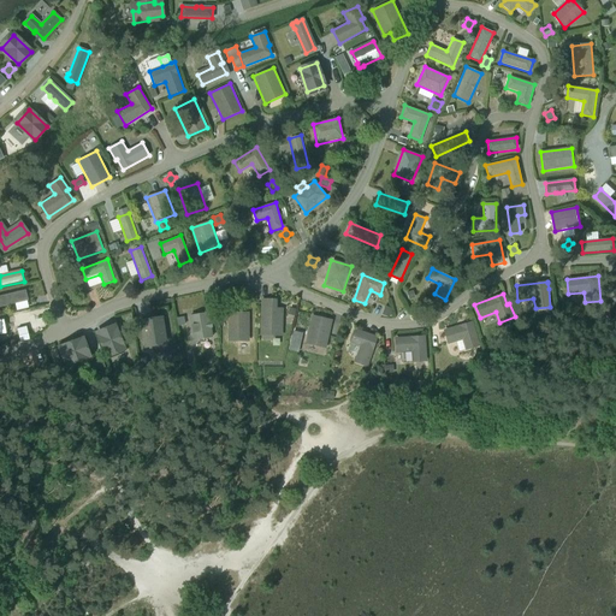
[(28,296),(0,302),(0,313),(30,306),(28,296)]
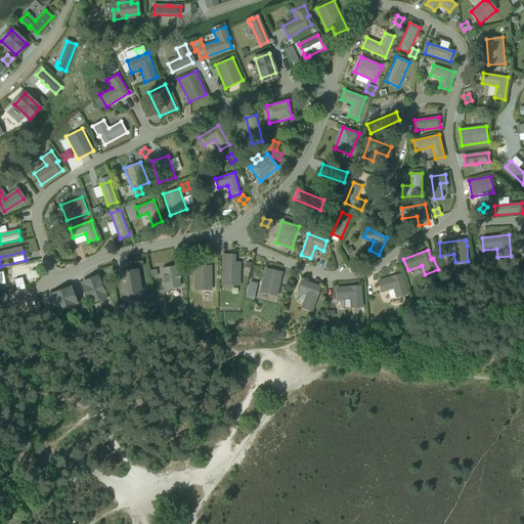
[(233,255),(222,254),(221,286),(241,286),(241,262),(233,262),(233,255)]
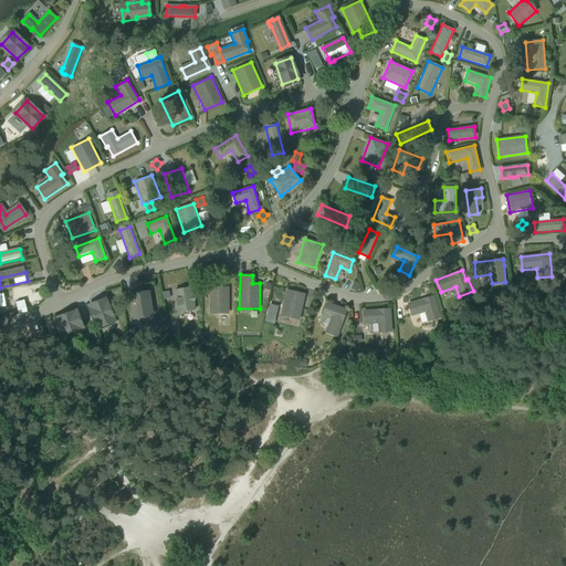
[(354,281),(350,289),(358,292),(360,284),(354,281)]
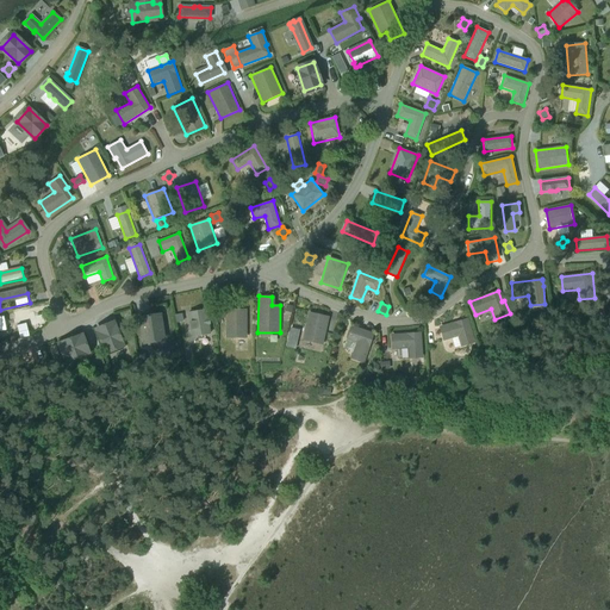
[(206,310),(187,312),(192,337),(211,334),(210,325),(210,324),(210,318),(209,318),(206,310)]
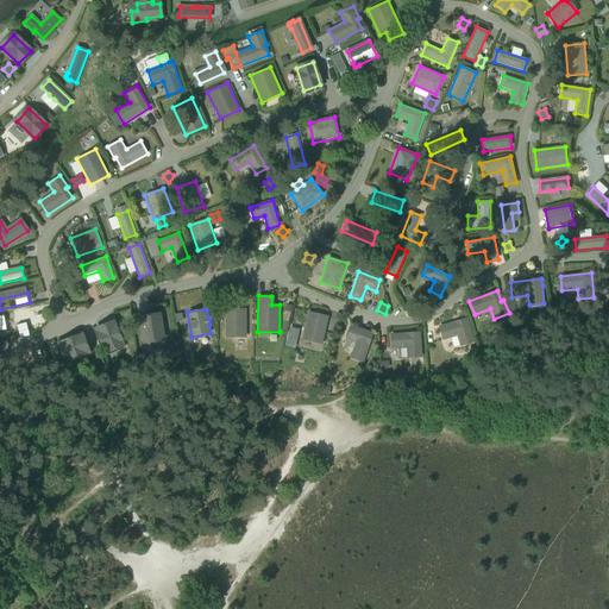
[(246,309),(226,309),(225,338),(246,338),(246,309)]
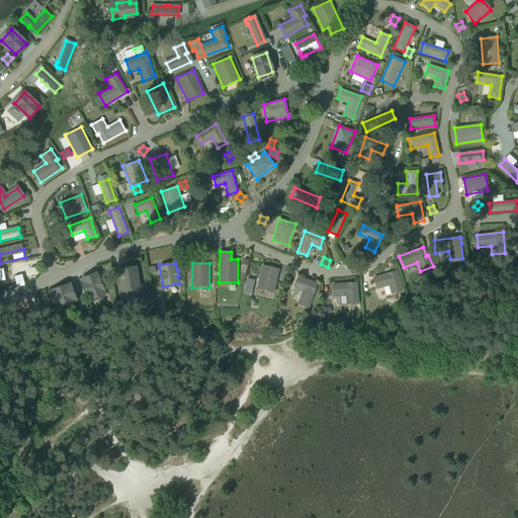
[(470,265),(472,276),(488,274),(486,263),(470,265)]
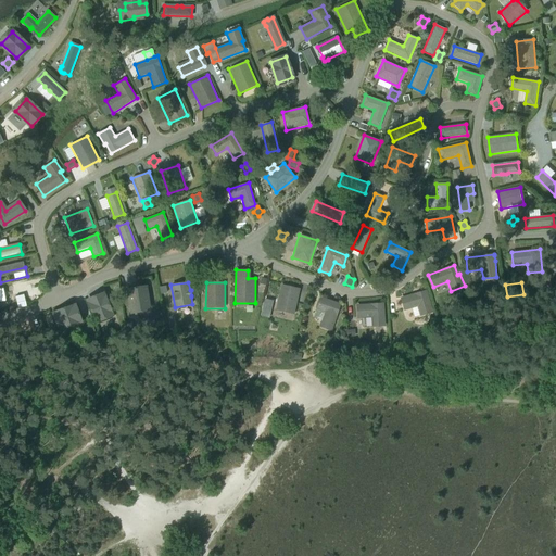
[(300,289),(280,285),(275,311),(294,315),(300,289)]
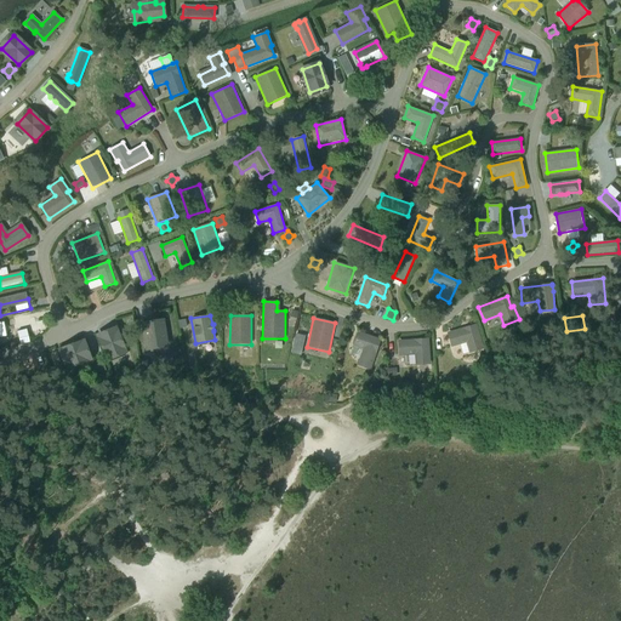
[(161,322),(144,324),(148,348),(166,346),(161,322)]
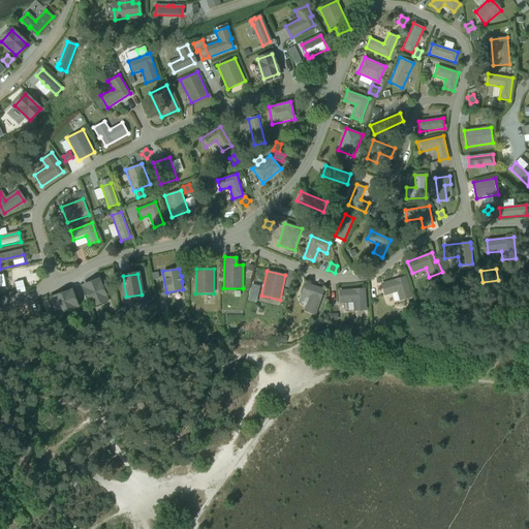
[(384,296),(397,292),(400,301),(412,298),(406,276),(380,283),(384,296)]
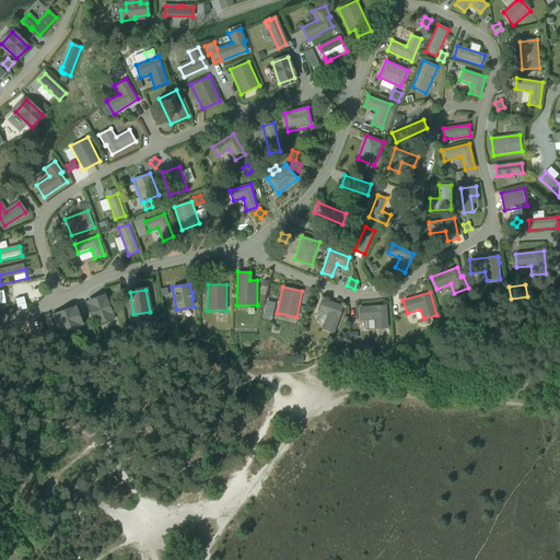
[(105,296),(91,303),(100,325),(114,319),(105,296)]
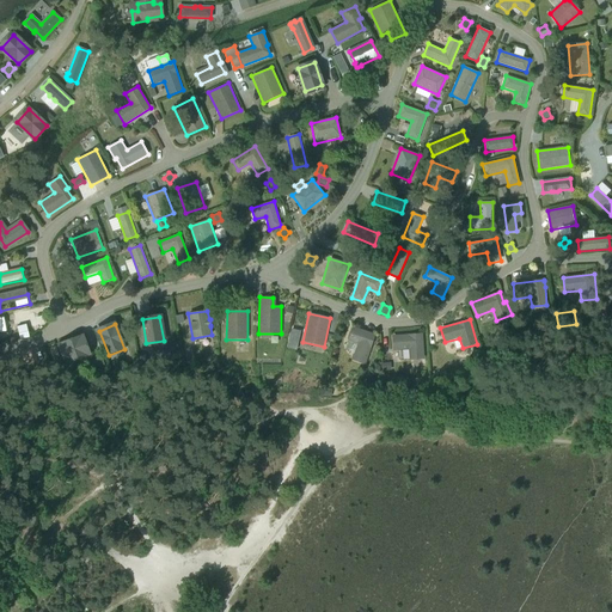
[(375,335),(353,326),(348,341),(356,344),(350,360),(365,365),(375,335)]
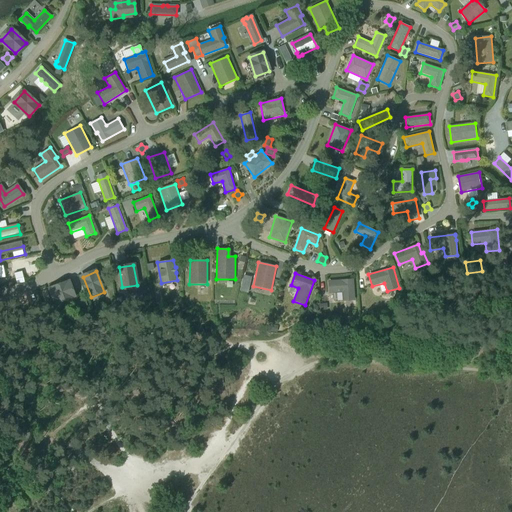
[(353,279),(328,280),(328,293),(342,293),(342,301),(355,300),(353,279)]
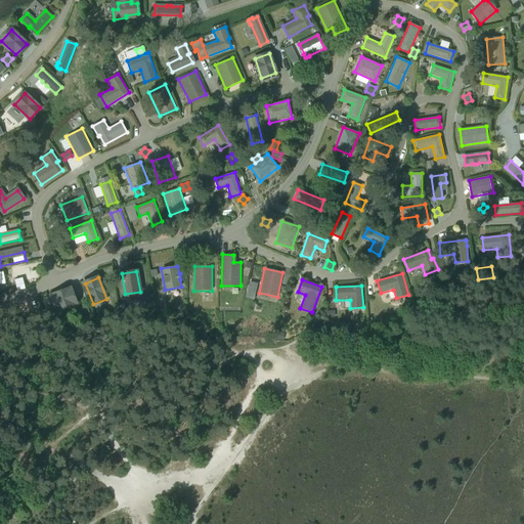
[(72,288),(52,296),(58,311),(78,304),(72,288)]
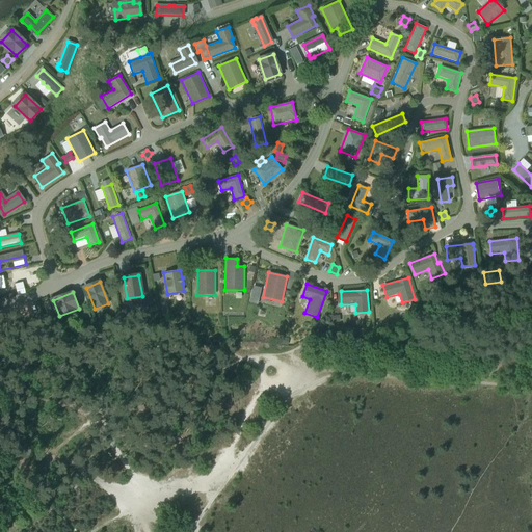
[(409,308),(407,315),(416,316),(418,310),(409,308)]
